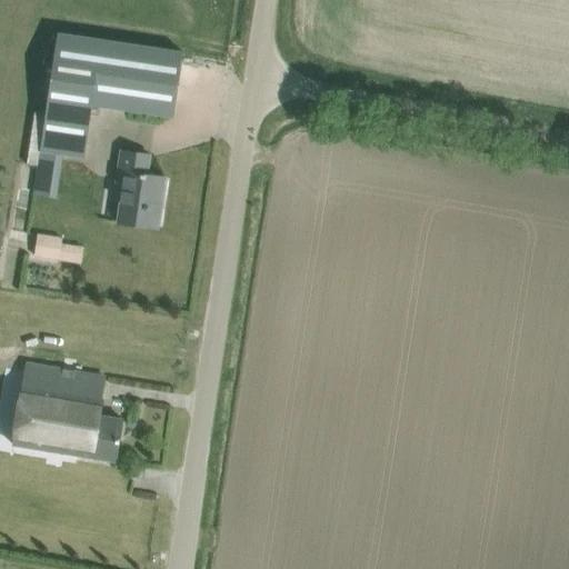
[(39,151),(33,193),(56,197),(62,155),(83,157),(90,105),(172,117),(182,52),(57,33),(39,151)]
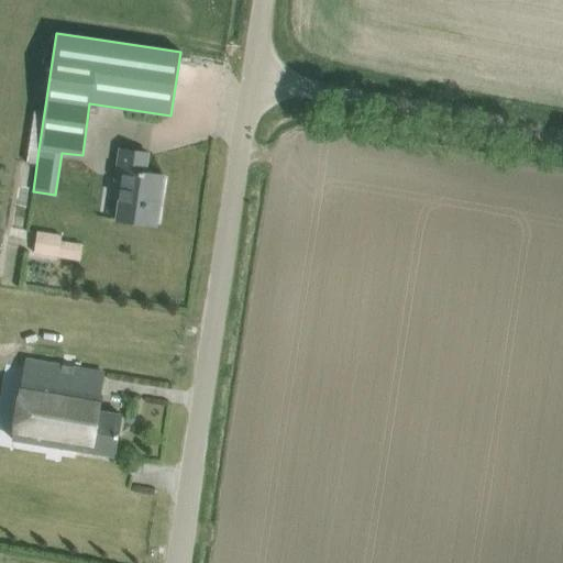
[(117,220),(151,225),(155,194),(159,195),(163,176),(144,173),(147,153),(119,148),(113,183),(122,184),(117,220)]
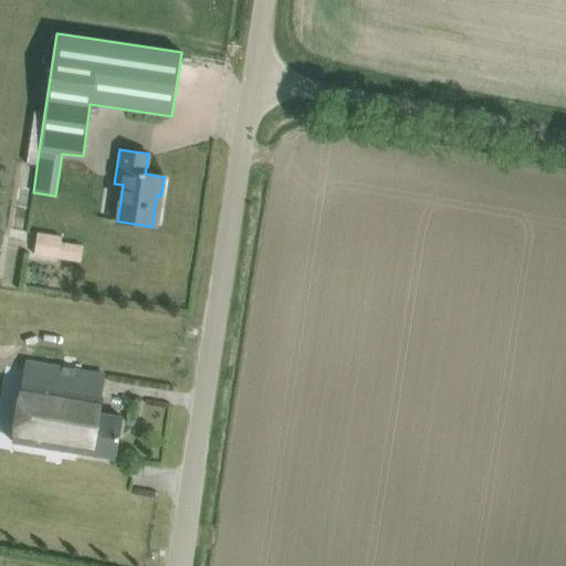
[(38,231),(34,253),(71,259),(73,243),(62,241),(63,234),(55,233),(38,231)]
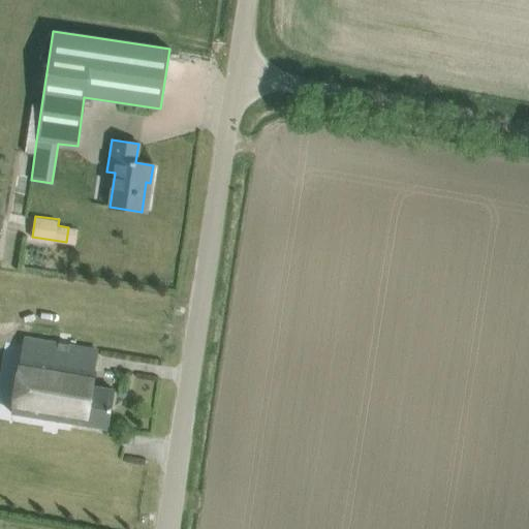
[(9,413),(85,425),(91,385),(94,368),(92,368),(95,350),(27,338),(23,362),(18,361),(9,413)]
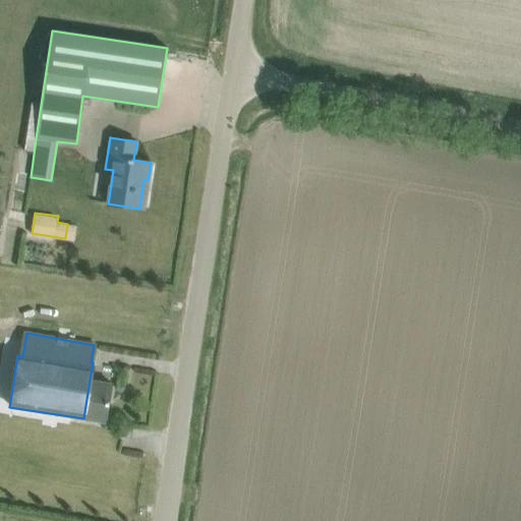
[(90,380),(83,418),(105,422),(111,384),(90,380)]
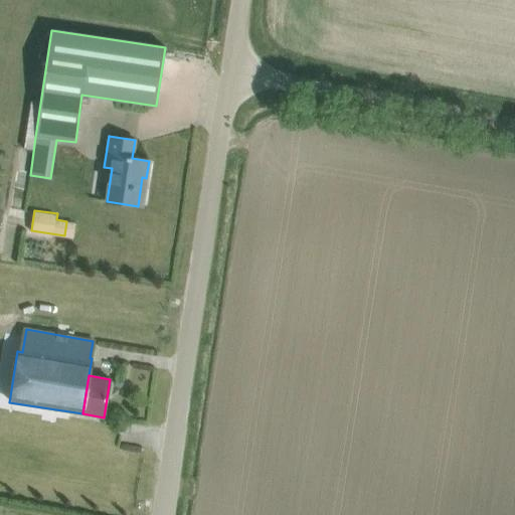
All buildings are outlined.
